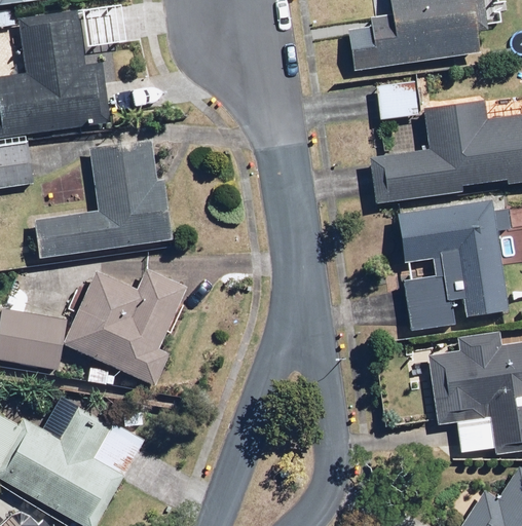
[(121,0),(104,0),(76,3),(77,11),(81,47),(126,42),(121,0)]
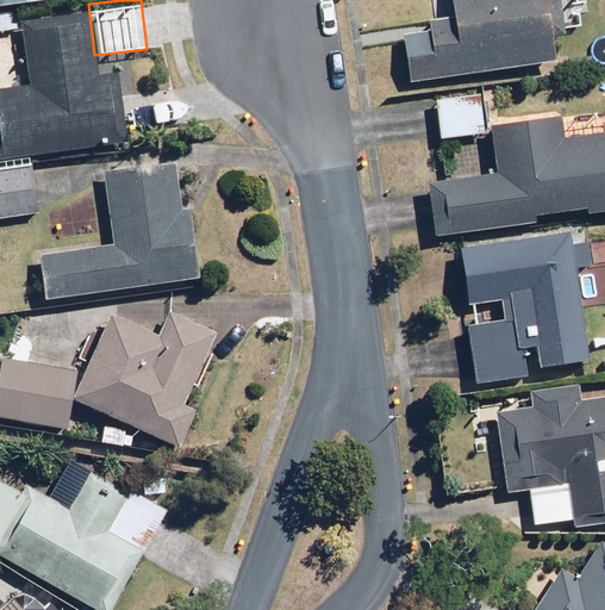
[(557,0),(444,0),(447,11),(420,16),(431,79),(568,53),(557,0)]
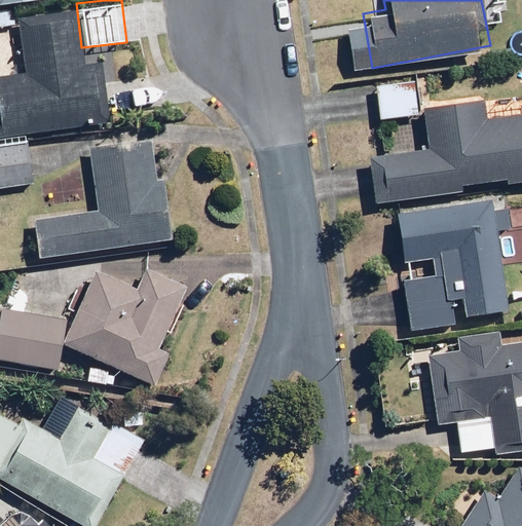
[(0,136),(114,123),(107,66),(83,68),(81,47),(77,11),(16,17),(24,75),(0,78),(0,136)]
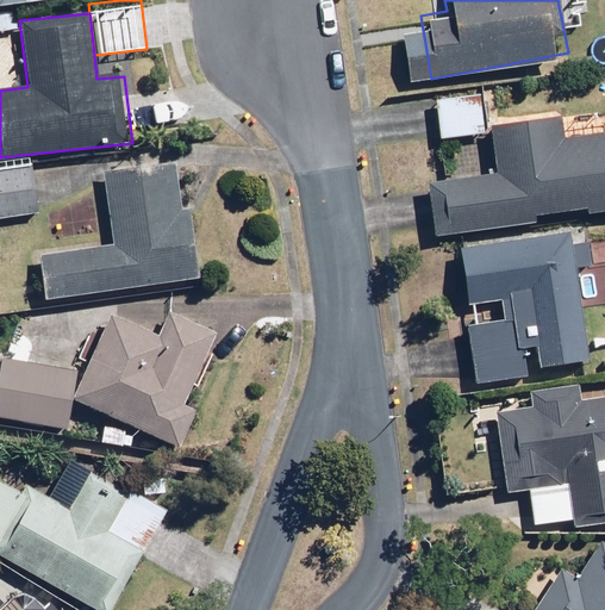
[(478,89),(434,95),(441,142),(484,136),(478,89)]
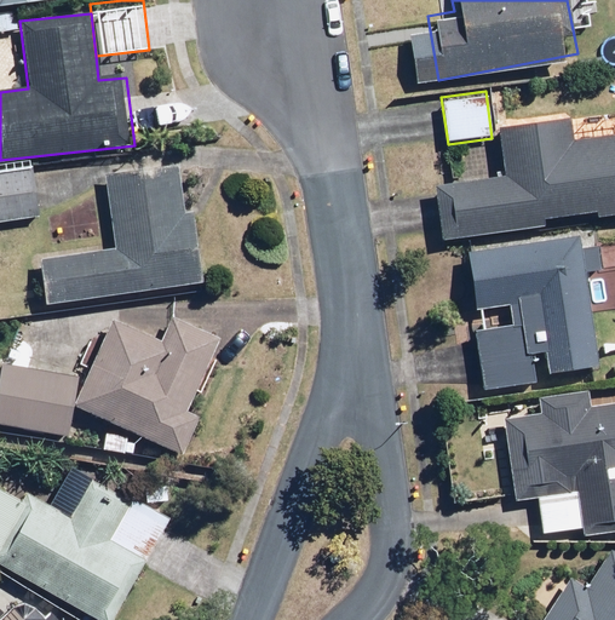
[(567,119),(501,127),(507,178),(452,184),(458,235),(614,216),(614,138),(569,144),(567,119)]
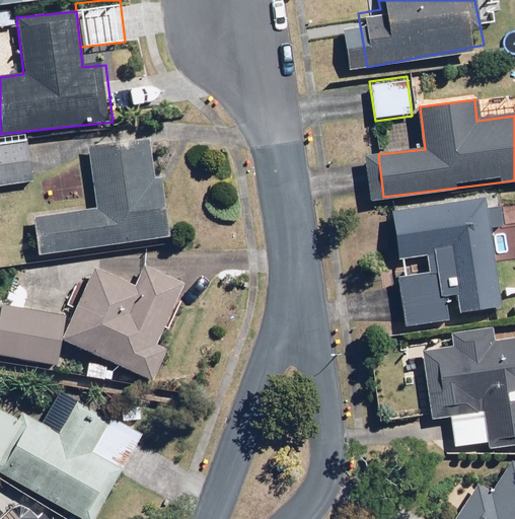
[(153,179),(148,135),(86,143),(93,210),(33,216),(38,254),(171,239),(164,178),(153,179)]
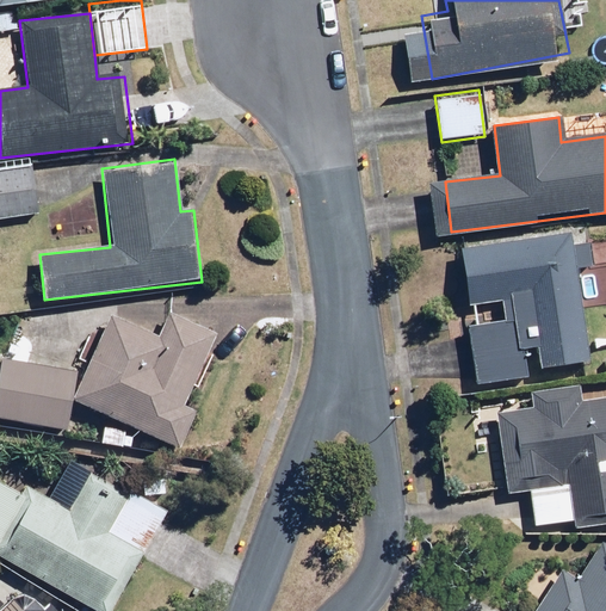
[(0,218),(37,215),(32,164),(0,167),(0,218)]
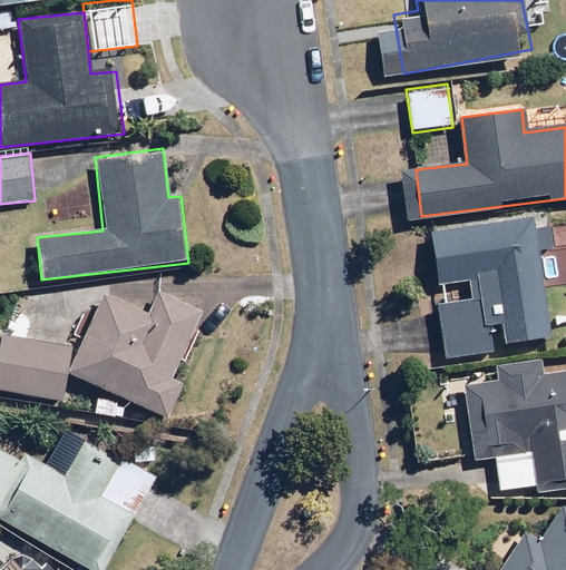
[(553,213),(428,226),(435,285),(469,282),(470,295),(433,300),(440,360),(495,354),(491,325),(505,324),(507,346),(548,342),(539,253),(557,252),(553,213)]
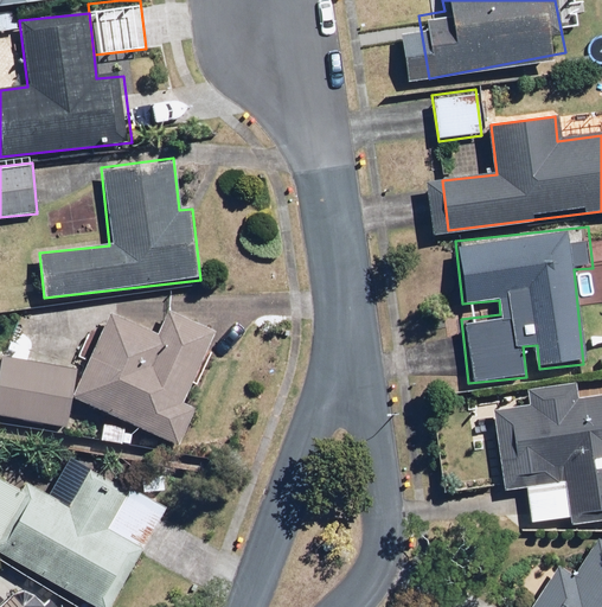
[(155,331),(110,311),(72,397),(179,443),(194,409),(184,404),(217,328),(166,306),(155,331)]
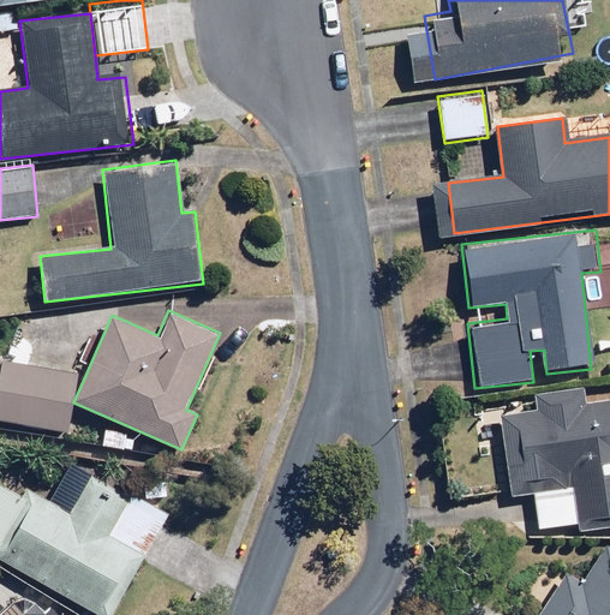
[(77,366),(0,357),(0,430),(67,439),(77,366)]
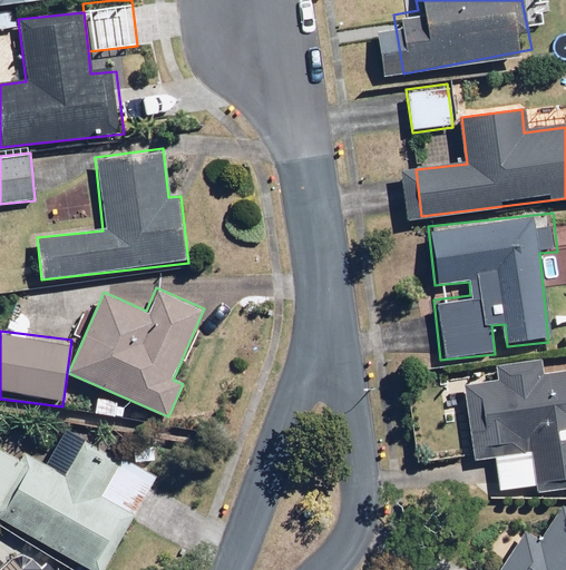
[(494,376),(462,381),(472,453),(495,450),(500,493),(565,483),(565,366),(545,370),(544,359),(491,365),(494,376)]
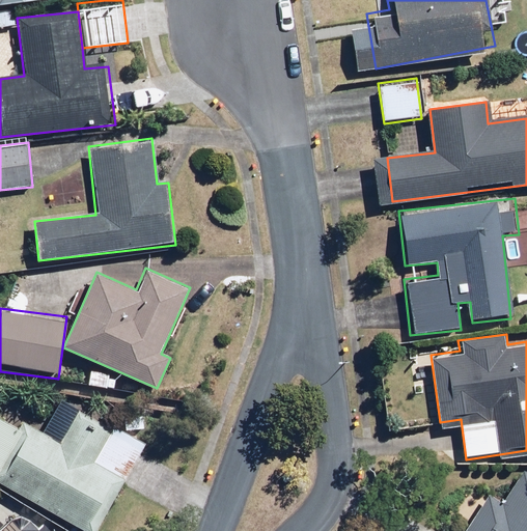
[(62,442),(0,408),(0,480),(93,530),(95,530),(143,443),(80,409),(62,442)]
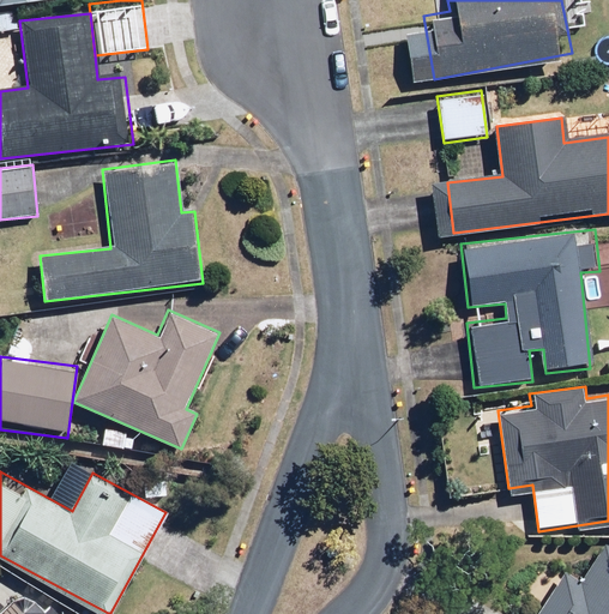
[(608,613),(608,543),(585,577),(565,564),(530,613),(608,613)]
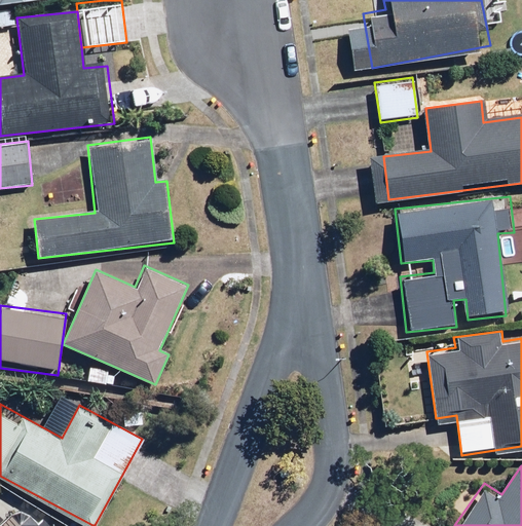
[(0,525),(47,525),(22,499),(0,521),(0,525)]
